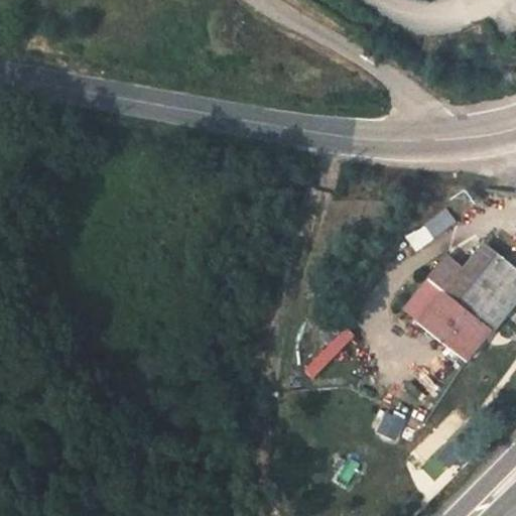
[(415,231),(408,236),(417,251),(424,246),(433,240),(457,222),(448,210),(425,227),(415,231)]
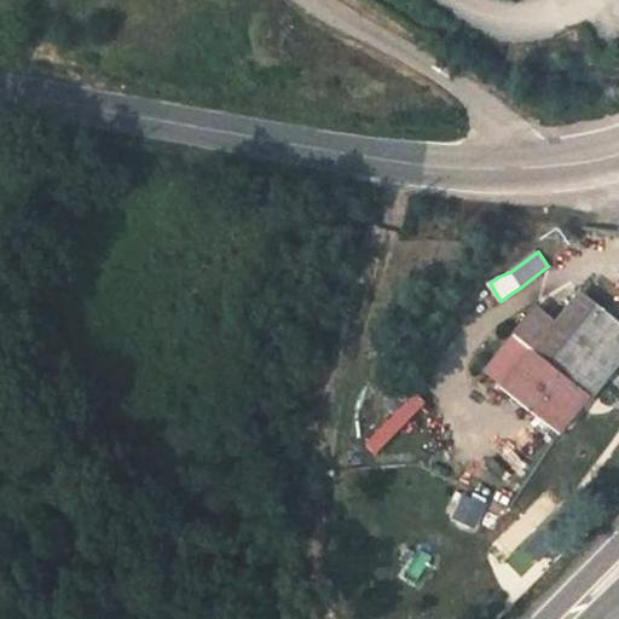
[(561,327),(539,354),(553,365),(599,305),(585,295),(561,327)]
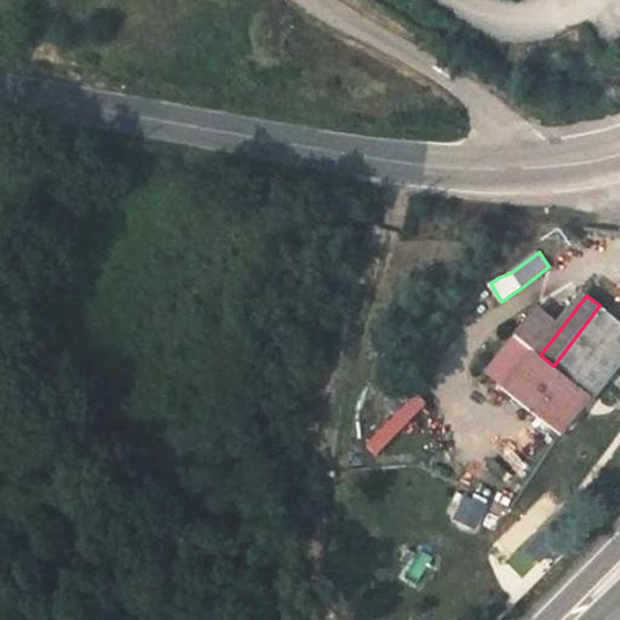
[(619,321),(600,305),(554,366),(592,395),(593,395),(619,361),(619,321)]
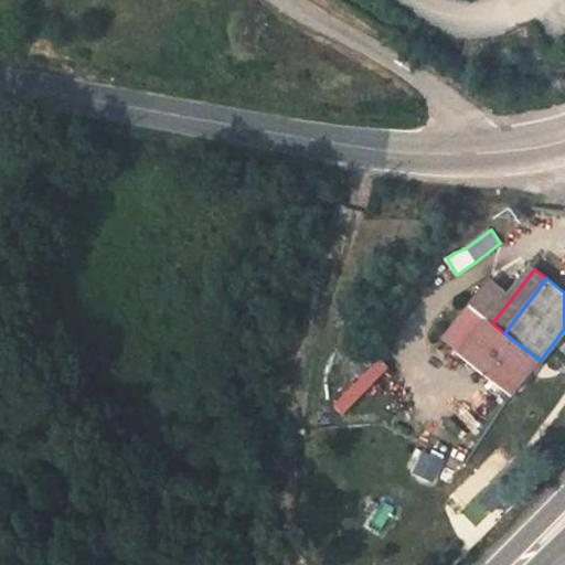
[(471,301),(469,305),(487,319),(492,323),(512,298),(491,280),(471,301)]
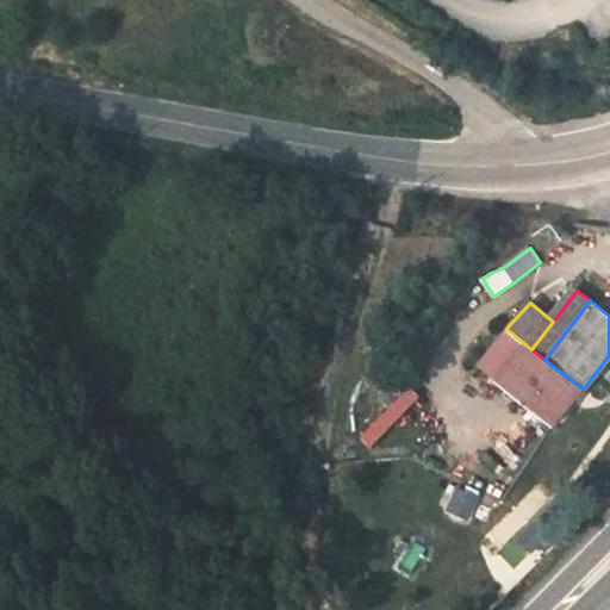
[(497,381),(526,344),(506,329),(478,366),(497,381)]
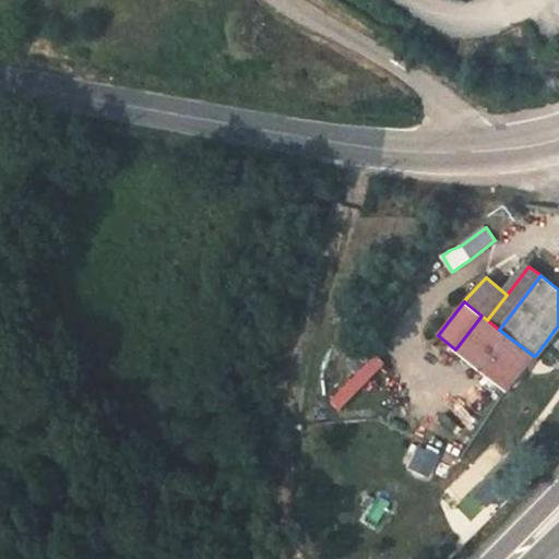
[(455,349),(507,390),(534,356),(499,330),(487,320),(482,316),(455,349)]
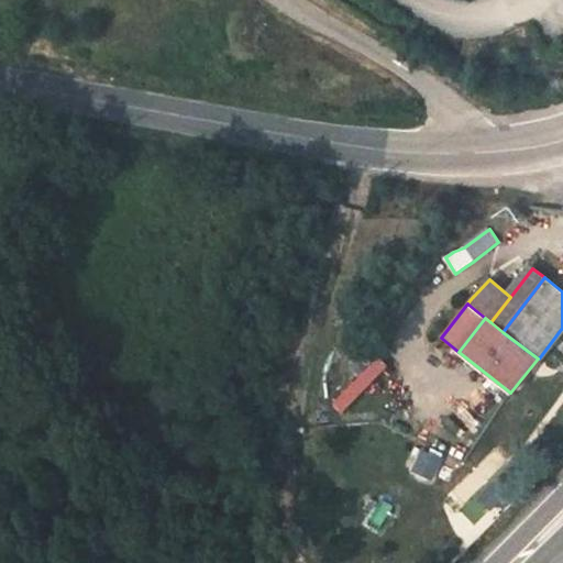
[(422,451),(414,470),(432,478),(441,460),(422,451)]
